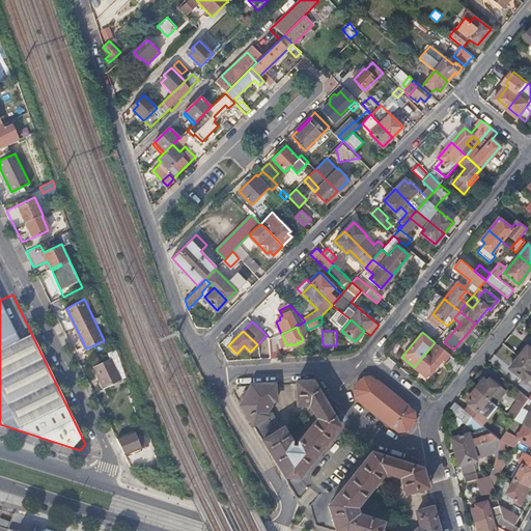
[(270,338),(270,358),(279,357),(278,342),(281,340),(284,339),(281,334),(270,338)]
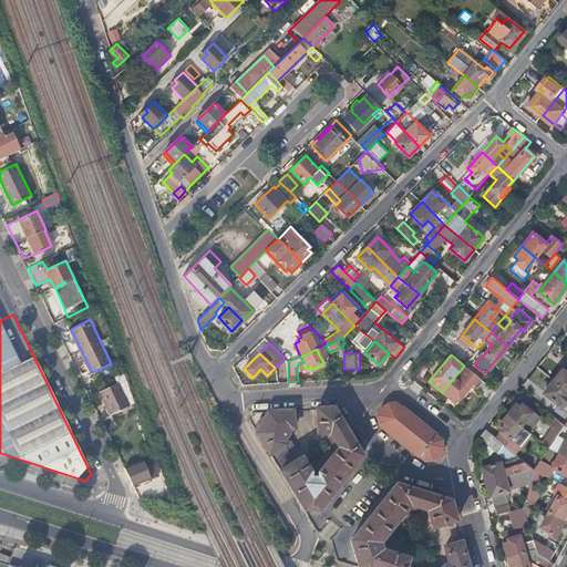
[(464,366),(442,392),(453,400),(456,397),(459,399),(471,383),(473,385),(480,378),(464,366)]
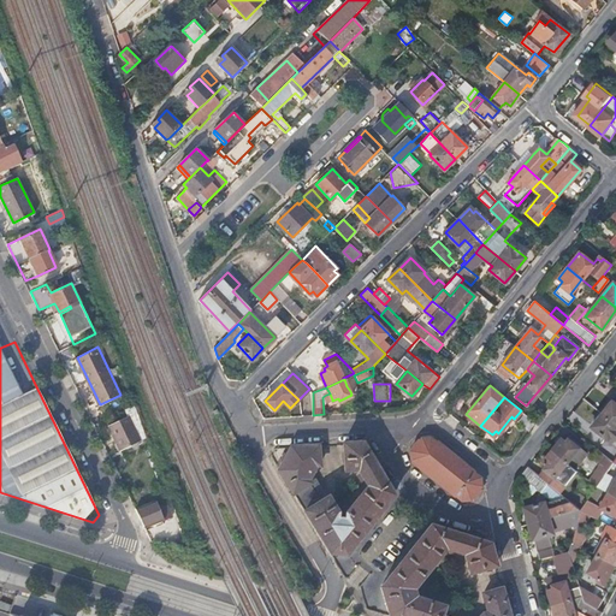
[(615,403),(614,402),(604,414),(615,422),(615,403)]
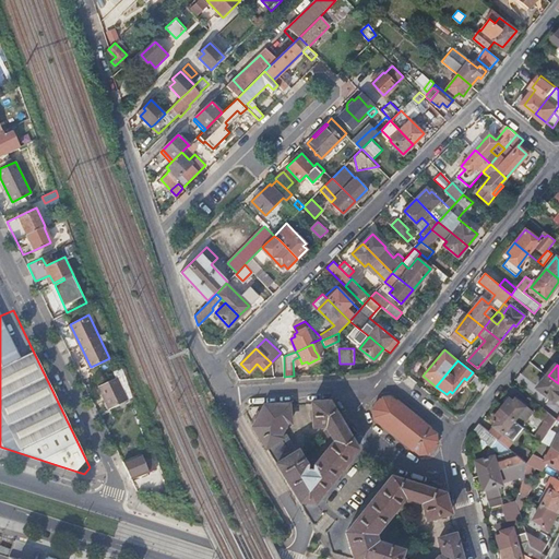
[(558,383),(548,376),(538,387),(558,403),(558,383)]
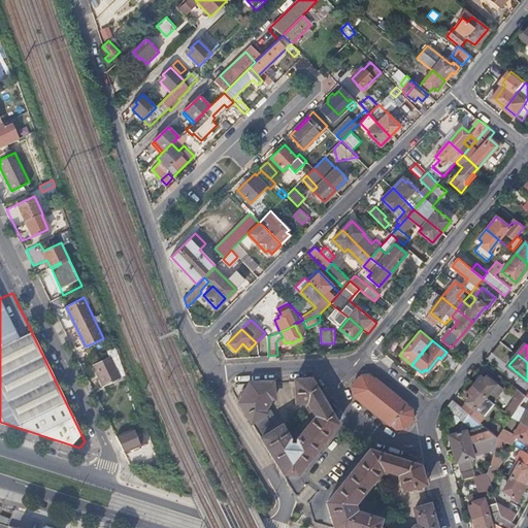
[(451,357),(447,363),(455,368),(459,362),(451,357)]
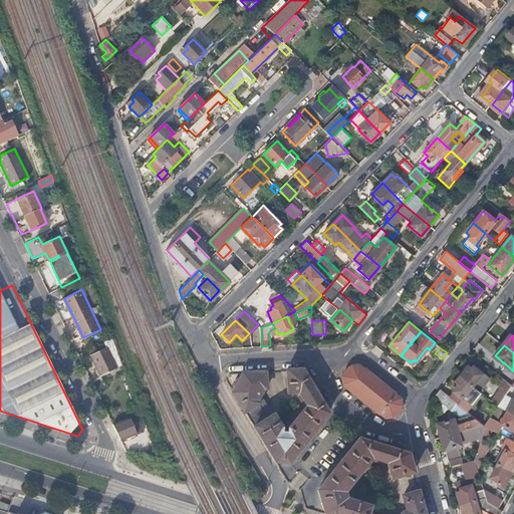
[(107,348),(90,355),(99,375),(116,367),(107,348)]
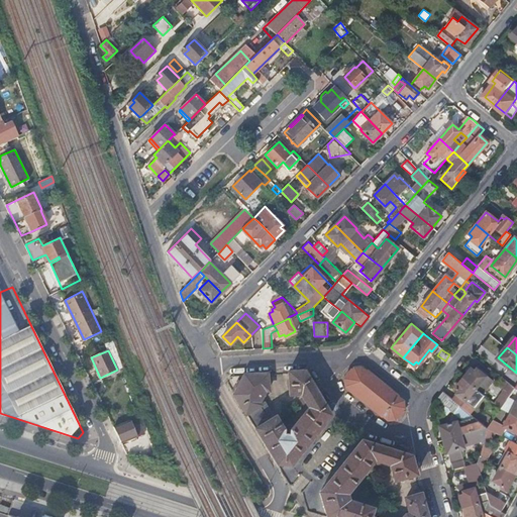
[(346,379),(346,386),(351,390),(350,391),(382,415),(388,419),(394,418),(395,417),(396,417),(402,410),(401,409),(402,408),(402,401),(397,397),(397,396),(367,372),(362,368),(354,369),(352,371),(352,370),(347,377),(346,379)]
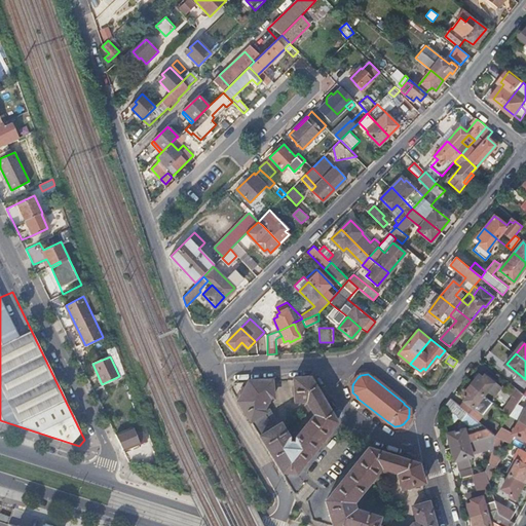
[(481,375),(473,385),(492,401),(502,388),(486,375),(484,378),(481,375)]
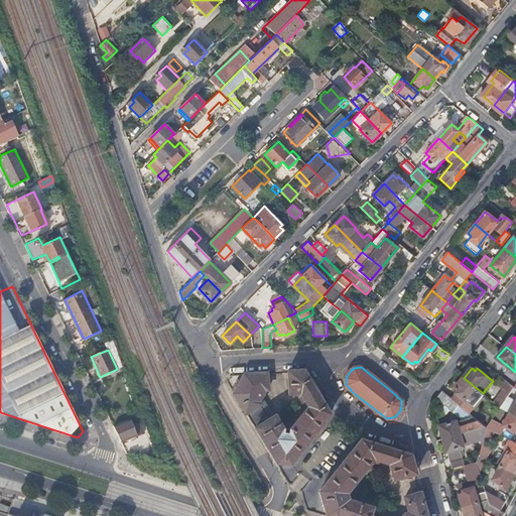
[(248,411),(245,413),(276,464),(289,465),(300,452),(299,452),(318,427),(319,428),(330,414),(325,405),(324,406),(308,380),(302,370),(287,371),(289,394),(299,393),(308,407),(290,429),(289,434),(282,434),(282,428),(263,398),(265,395),(263,392),(258,401),(259,404),(248,411)]
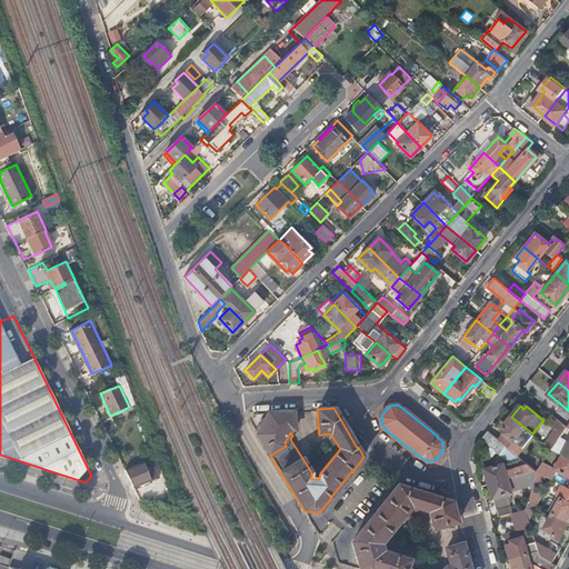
[(298,410),(269,412),(266,418),(258,433),(270,456),(273,453),(286,446),(285,442),(290,432),(292,429),(296,429),(295,419),(298,419),(299,418),(298,410)]
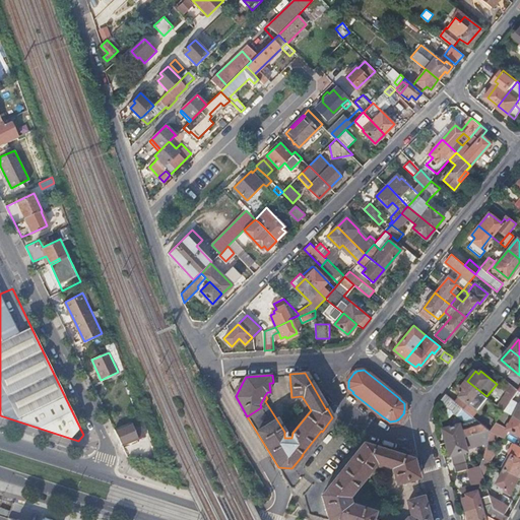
[(508,391),(498,405),(505,410),(512,398),(519,389),(508,380),(502,388),(508,391)]
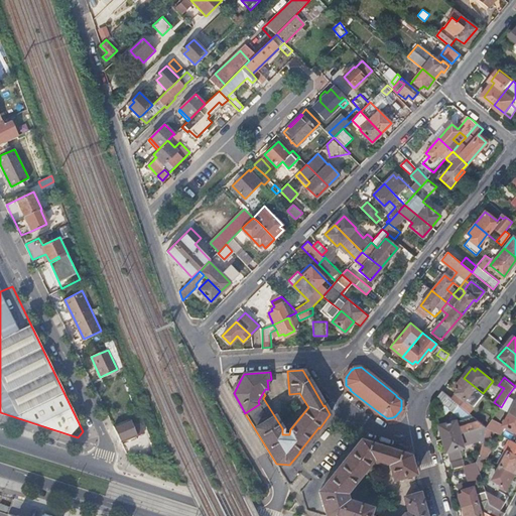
[(453,398),(461,404),(470,412),(485,394),(483,393),(464,378),(456,387),(460,390),(453,398)]
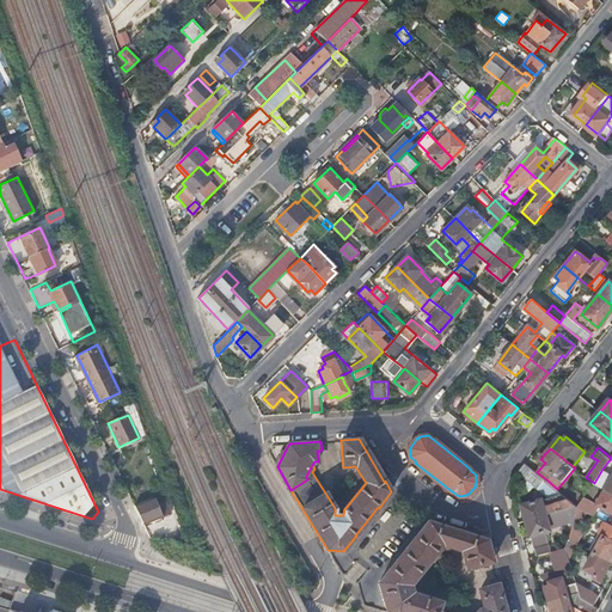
[(526,463),(519,471),(539,488),(546,479),(537,472),(526,463)]
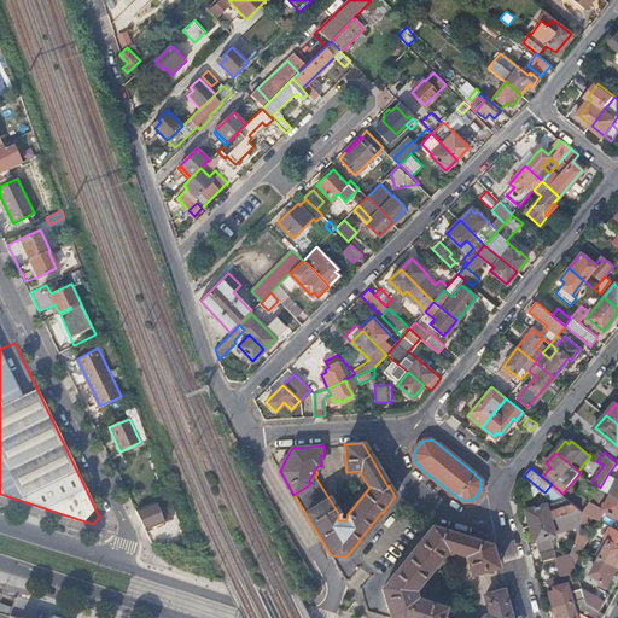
[(617,478),(608,473),(600,488),(613,495),(617,497),(617,478)]
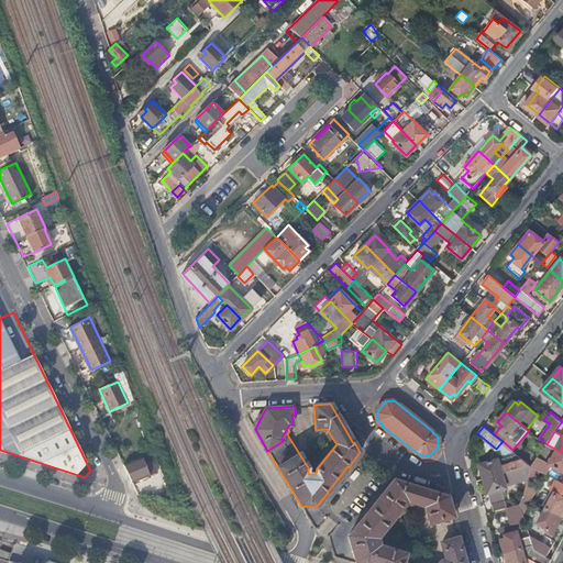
[(539,455),(531,465),(531,466),(532,466),(545,473),(547,474),(552,464),(562,470),(562,453),(559,451),(551,463),(539,455)]
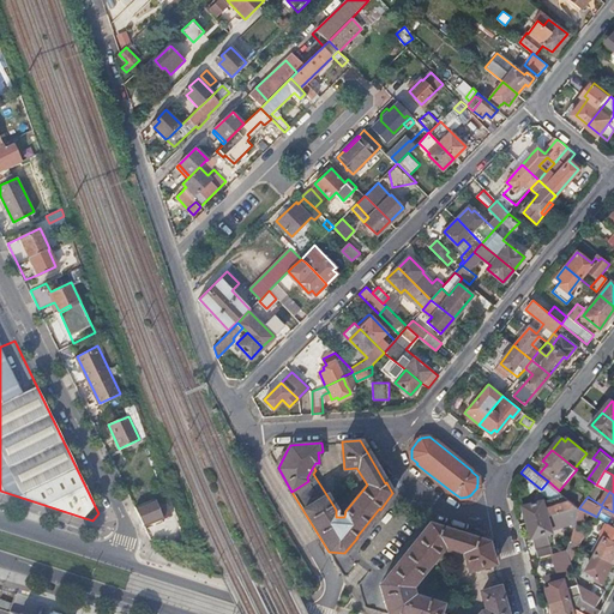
[(524,505),(529,521),(548,516),(569,510),(579,507),(573,501),(564,494),(524,505)]
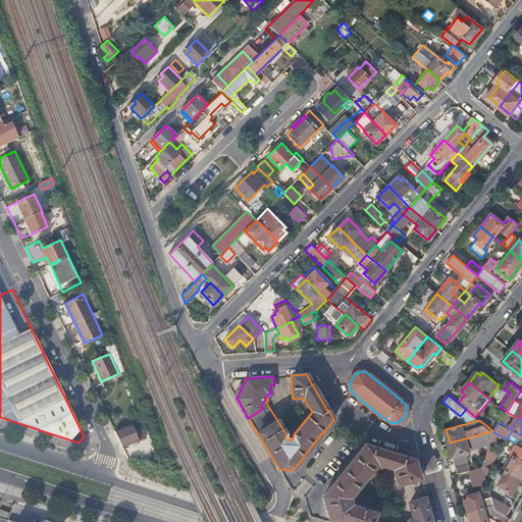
[(114,430),(122,447),(138,440),(133,430),(140,427),(138,421),(114,430)]
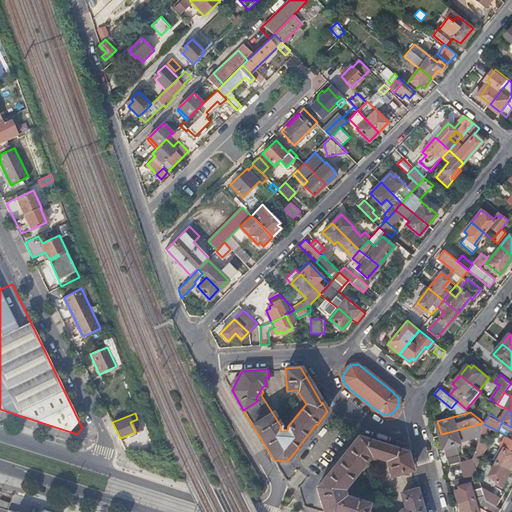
[(457,430),(441,434),(445,447),(447,447),(450,457),(447,458),(449,465),(461,461),(457,444),(461,443),(461,440),(472,437),(473,440),(476,439),(479,439),(480,436),(484,424),(483,424),(483,423),(474,425),(457,430)]
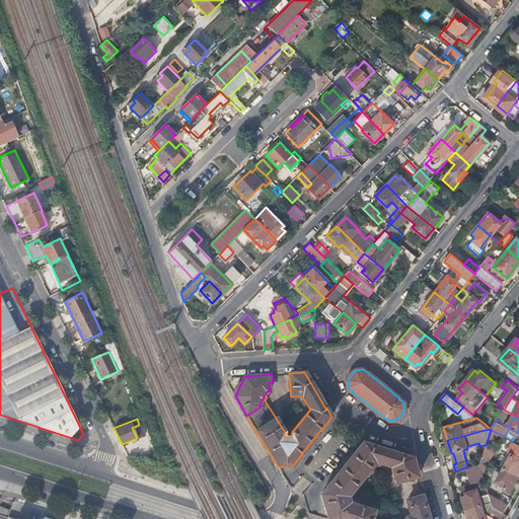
[(497,447),(487,442),(486,445),(485,448),(483,455),(490,459),(497,447)]
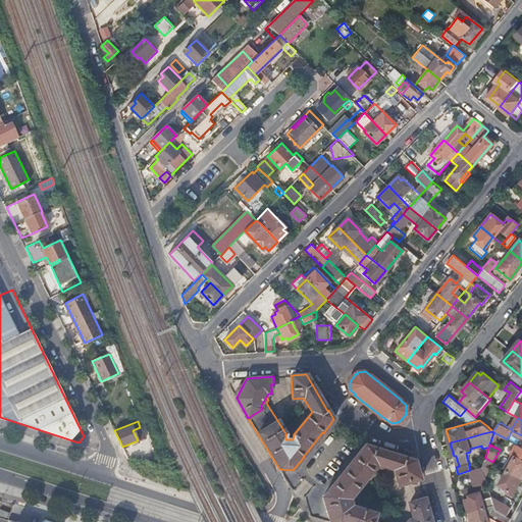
[(521,476),(521,447),(516,445),(511,454),(515,457),(508,470),(521,478),(521,476)]
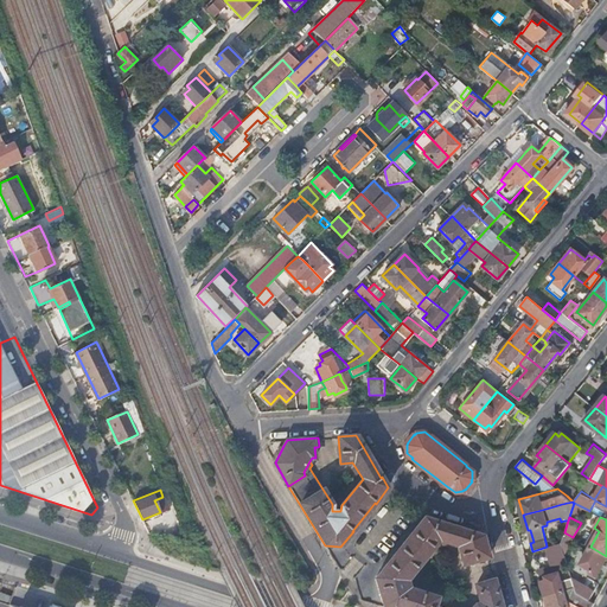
[(462,566),(489,558),(483,536),(471,532),(471,534),(467,532),(425,518),(411,534),(411,535),(375,577),(383,606),(384,606),(441,606),(434,605),(436,599),(408,589),(407,581),(439,542),(458,548),(462,566)]
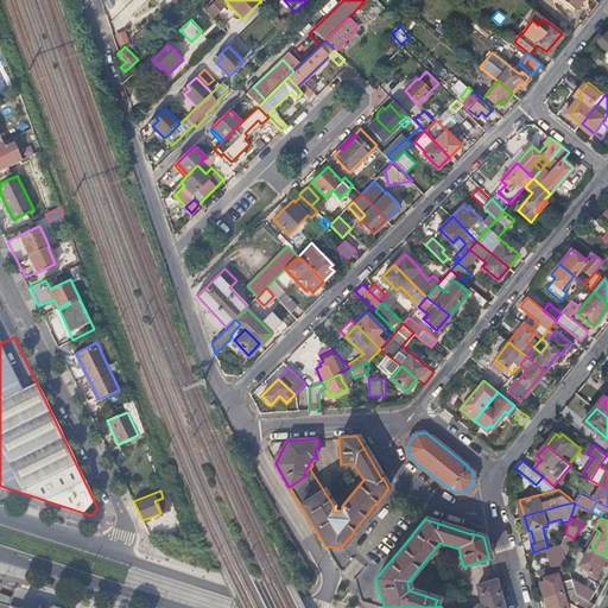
[(595,529),(586,545),(591,548),(600,532),(595,529)]
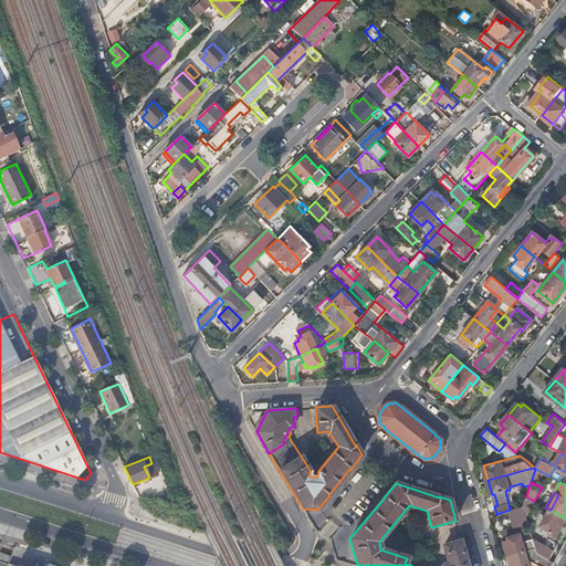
[(526,515),(534,501),(526,496),(523,506),(526,515)]
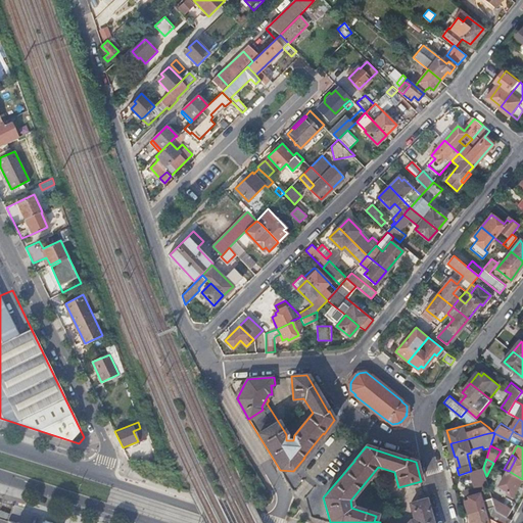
[(467,502),(471,513),(486,509),(485,505),(482,493),(481,493),(479,488),(488,485),(486,476),(483,468),(471,471),(475,489),(471,490),(473,496),(471,496),(472,501),(467,502)]
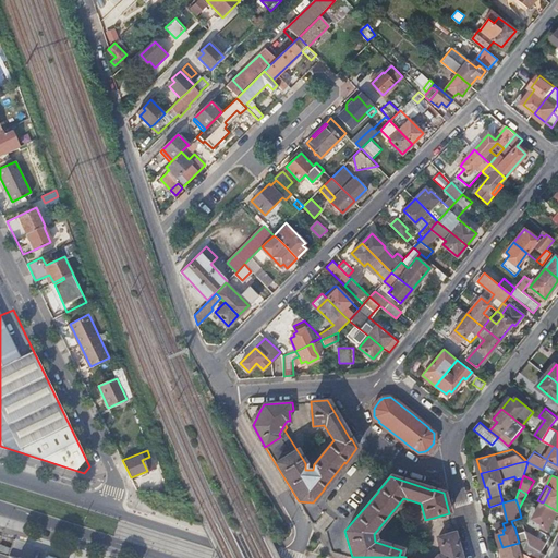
[(557,511),(543,502),(534,518),(544,523),(543,523),(544,524),(543,526),(547,529),(557,511)]
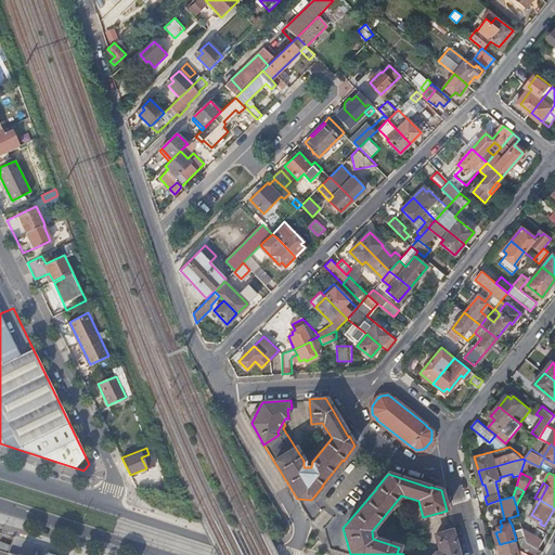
[(459,554),(452,530),(435,534),(440,552),(436,553),(433,554),(459,554)]
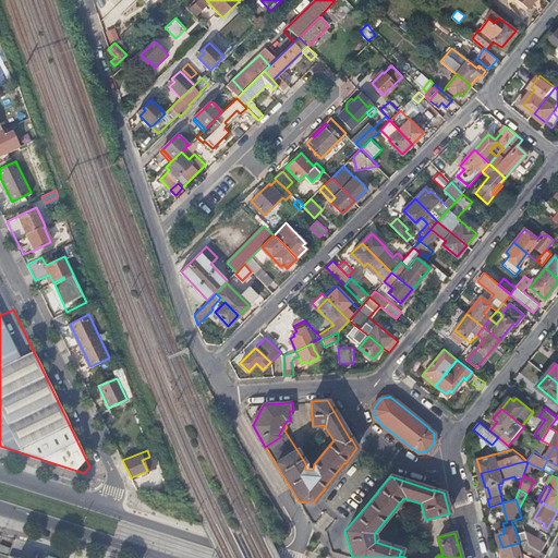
[(528,533),(526,534),(526,536),(528,541),(530,545),(542,552),(547,543),(528,533)]
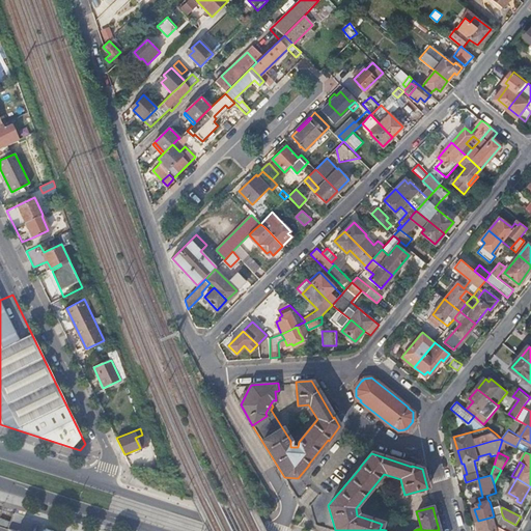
[(518,530),(521,528),(515,525),(504,519),(502,514),(494,516),(478,521),(480,530),(518,530)]
